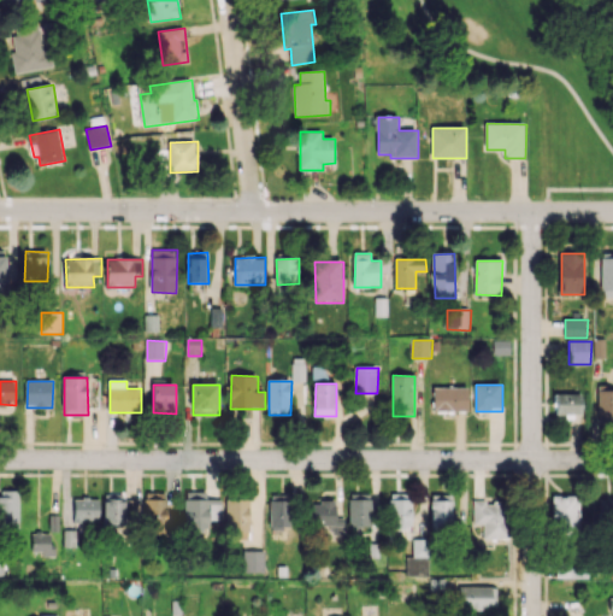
[(469,388),(435,388),(434,411),(469,412),(469,388)]
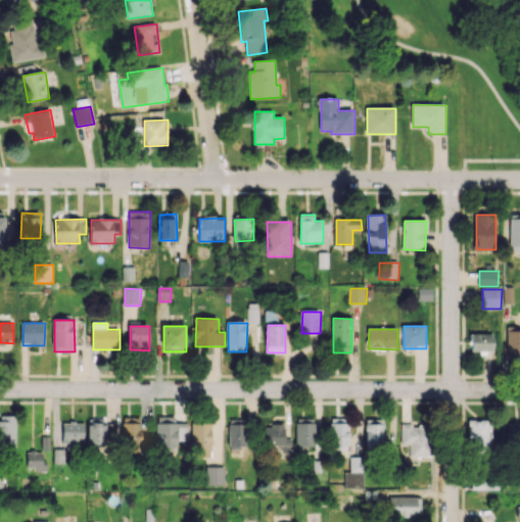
[(508,357),(519,357),(519,331),(509,331),(508,357)]
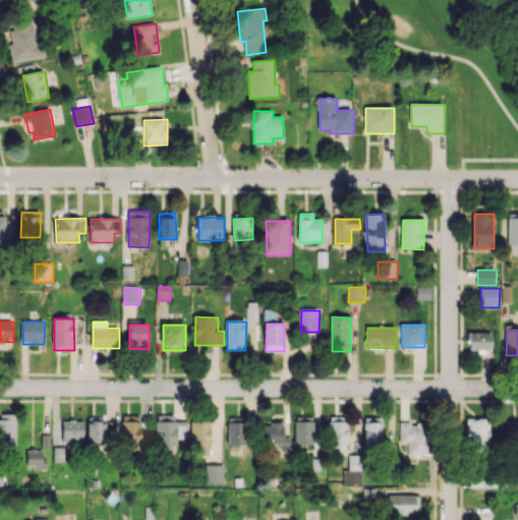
[(493,352),(493,333),(470,333),(470,352),(493,352)]
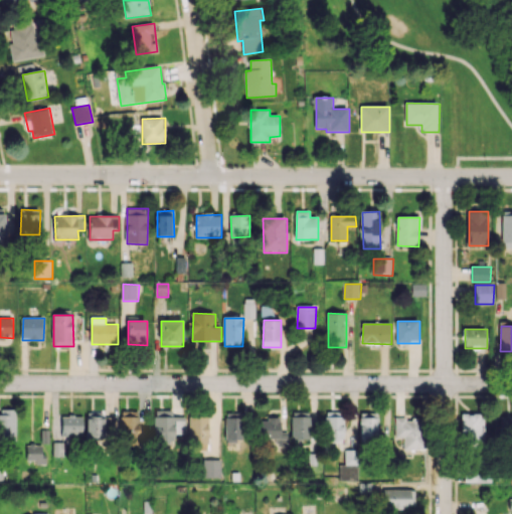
[(174,411),(156,410),(156,444),(176,444),(176,435),(186,435),(186,417),(174,417),(174,411)]
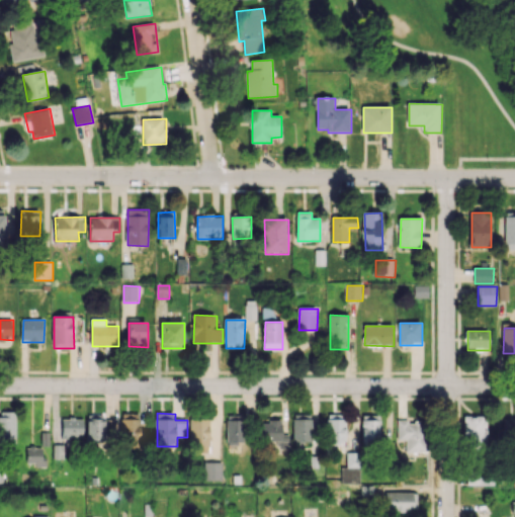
[(0,444),(18,444),(16,414),(0,414),(0,444)]
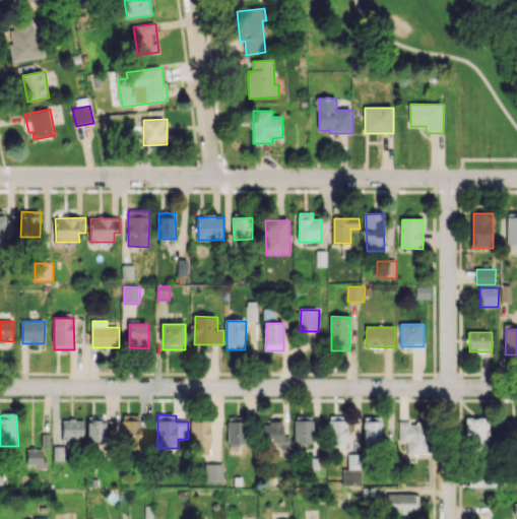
[(141,451),(142,415),(124,415),(123,451),(141,451)]
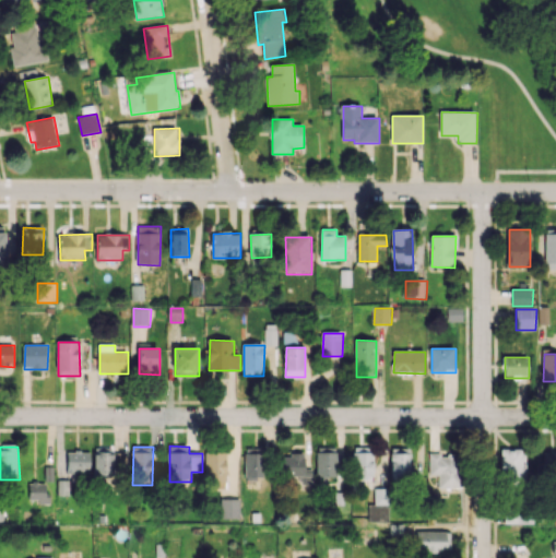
[(375,479),(374,448),(354,448),(355,479),(375,479)]
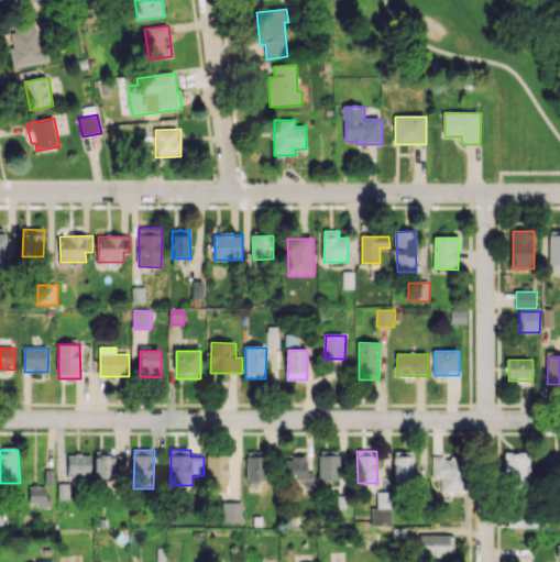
[(249,483),(266,483),(266,452),(249,452),(249,483)]
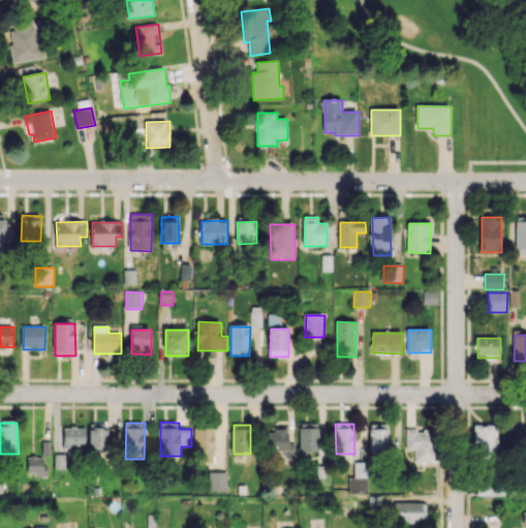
[(371,452),(390,453),(390,425),(372,425),(371,452)]
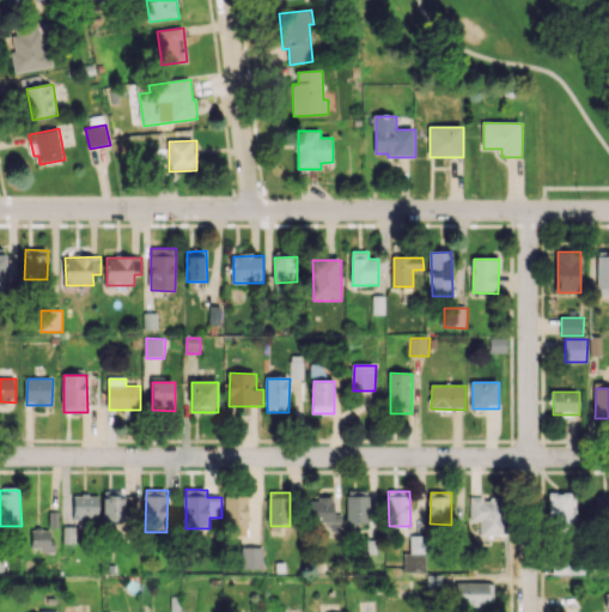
[(371,494),(349,494),(348,523),(370,523),(371,494)]
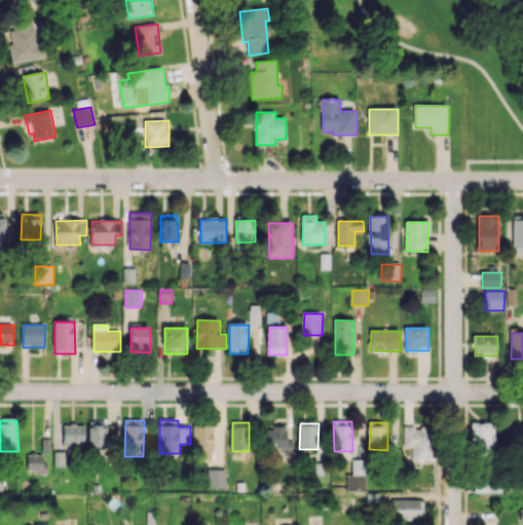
[(473,454),(495,454),(495,423),(473,423),(473,454)]
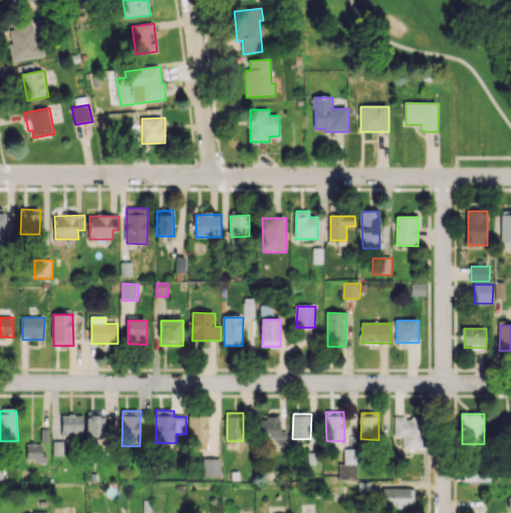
[(87,438),(105,438),(105,415),(87,415),(87,438)]
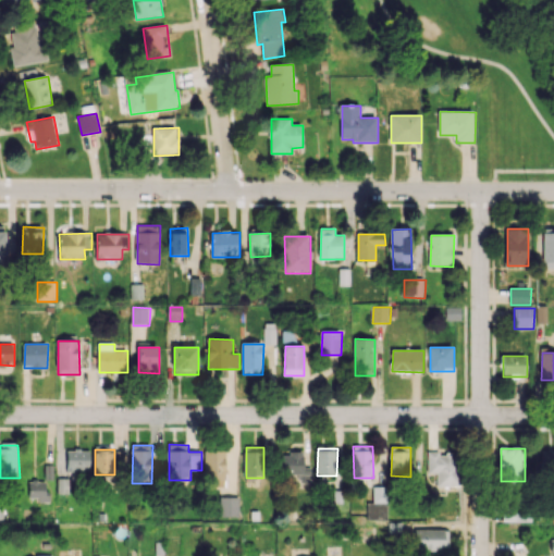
[(68,471),(90,472),(90,451),(69,451),(68,471)]
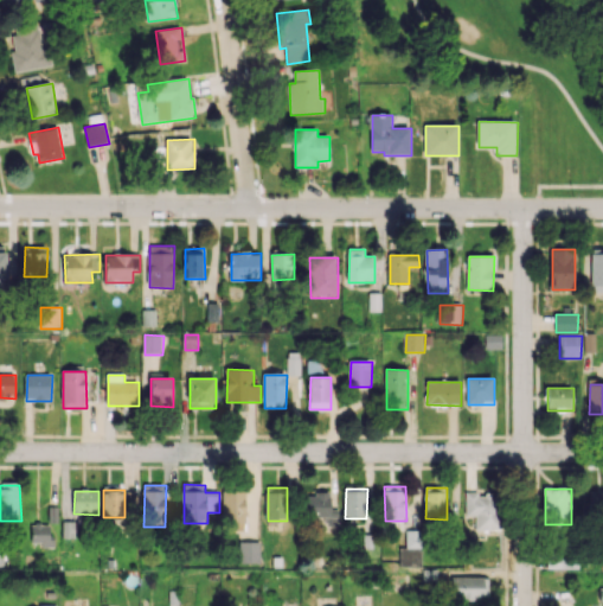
[(247,531),(248,492),(224,491),(223,530),(247,531)]
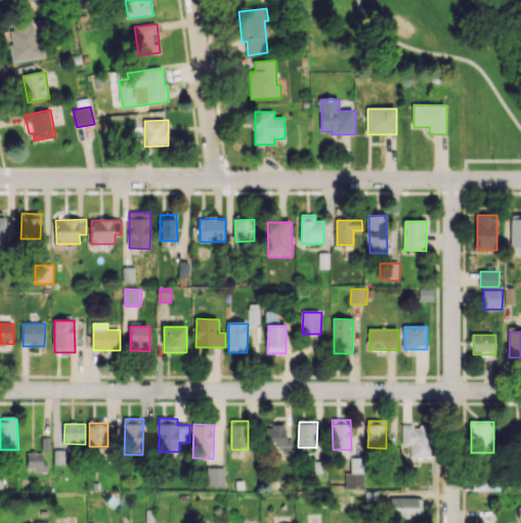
[(520,424),(511,424),(511,439),(518,439),(518,446),(520,446),(520,424)]
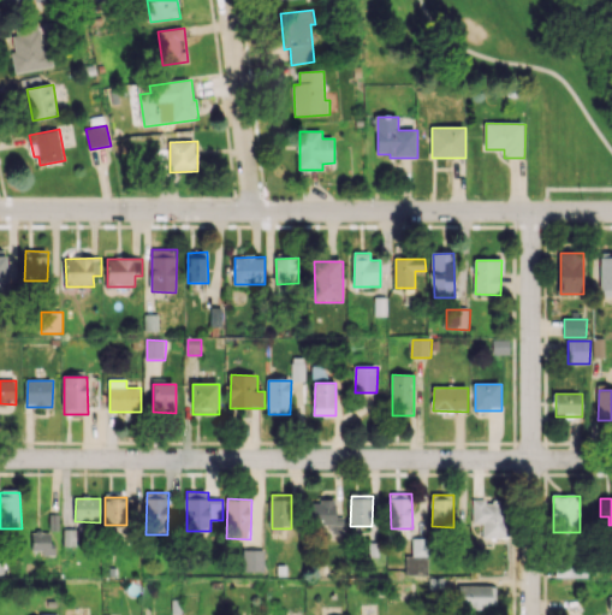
[(337,518),(337,502),(312,502),(312,526),(336,526),(336,534),(345,534),(345,518),(337,518)]
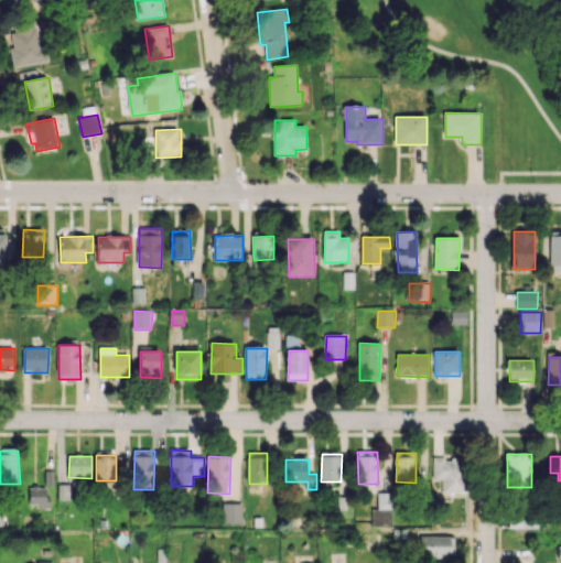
[(444,494),(465,494),(465,459),(434,459),(435,479),(443,479),(444,494)]
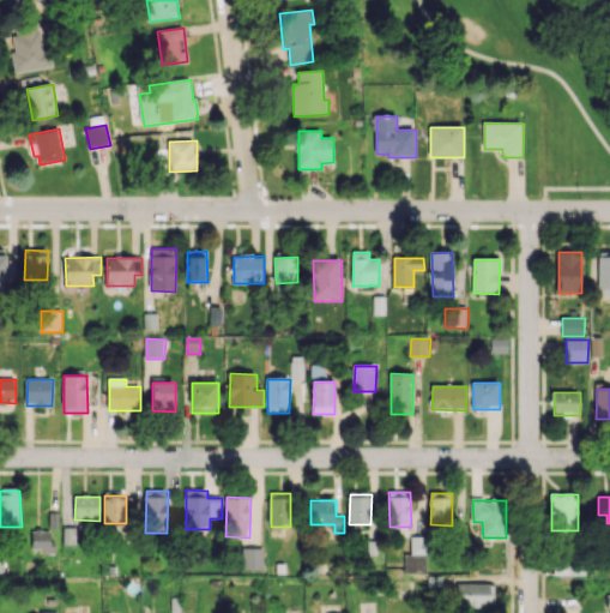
[(34,550),(44,550),(44,554),(56,553),(56,542),(52,542),(52,530),(34,532),(34,550)]
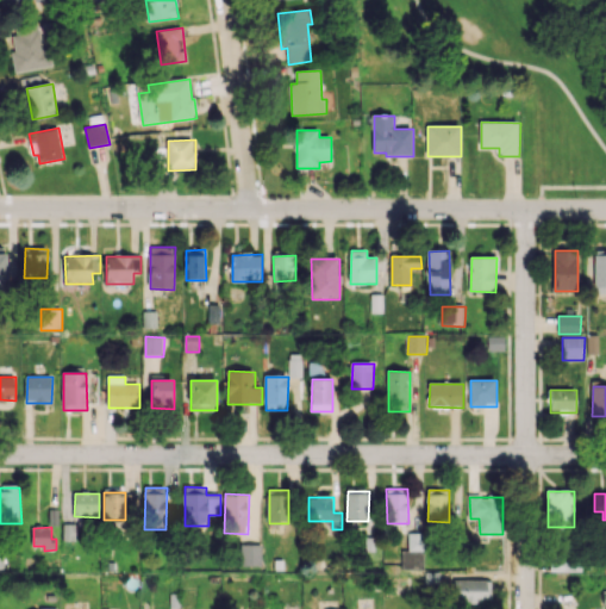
[(408,552),(404,551),(403,565),(424,565),(425,534),(410,533),(408,552)]
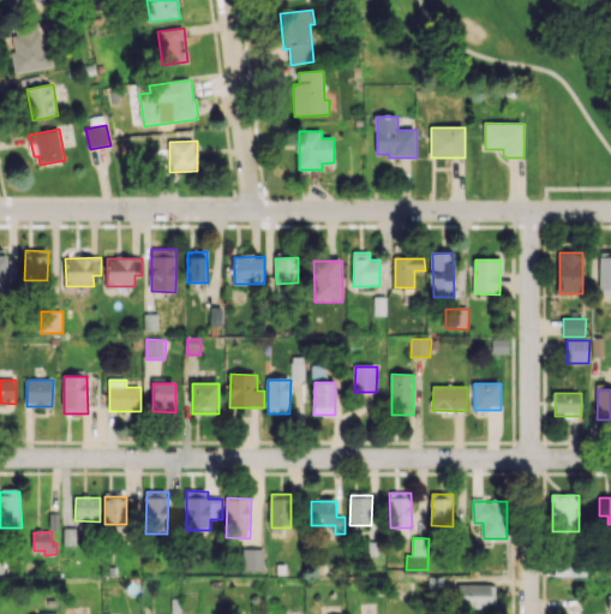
[(244,571),(264,572),(265,549),(245,549),(244,571)]
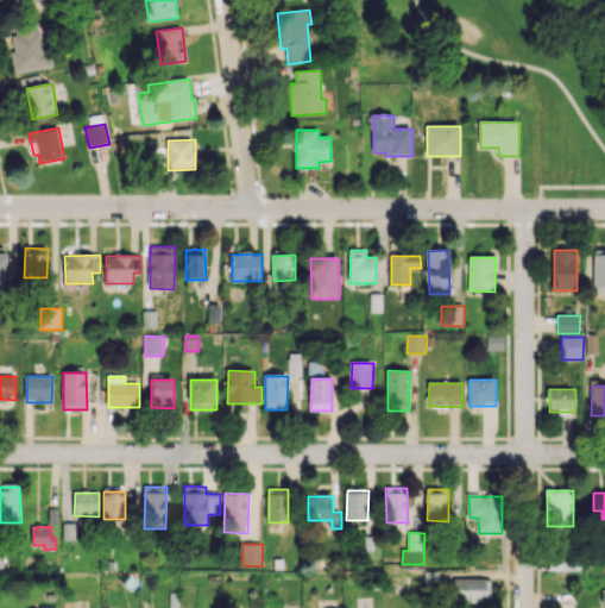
[(574,571),(574,558),(550,557),(550,571),(574,571)]
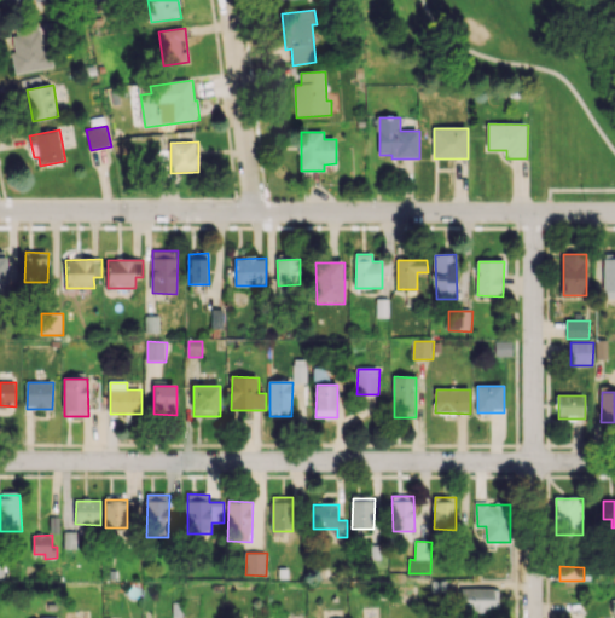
[(499,613),(500,590),(463,589),(462,612),(499,613)]
